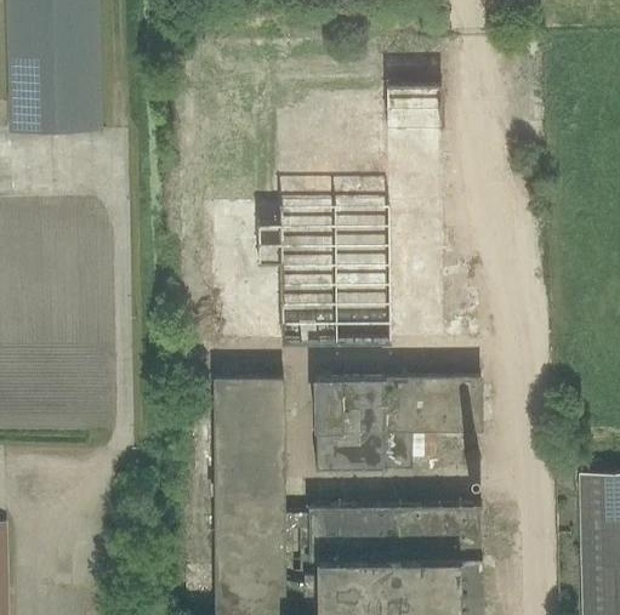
[(4,0),(9,138),(102,136),(98,0),(4,0)]
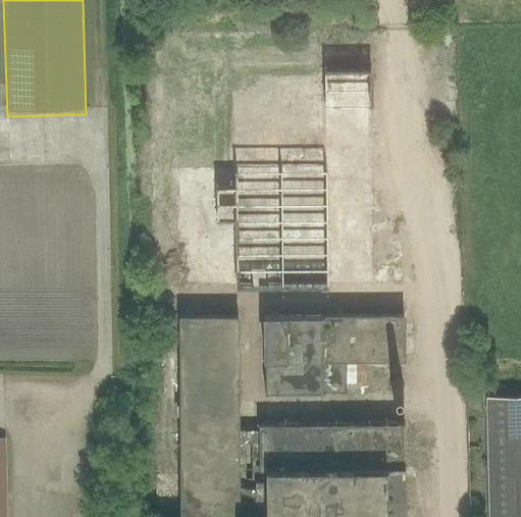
[(374,291),(372,73),(324,73),(325,172),(178,174),(179,289),(238,288),(238,292),(374,291)]
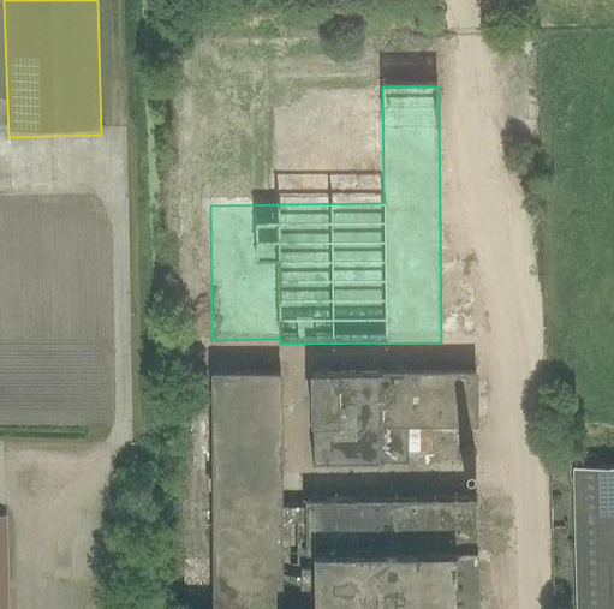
[(202,212),(201,185),(179,186),(180,212),(202,212)]
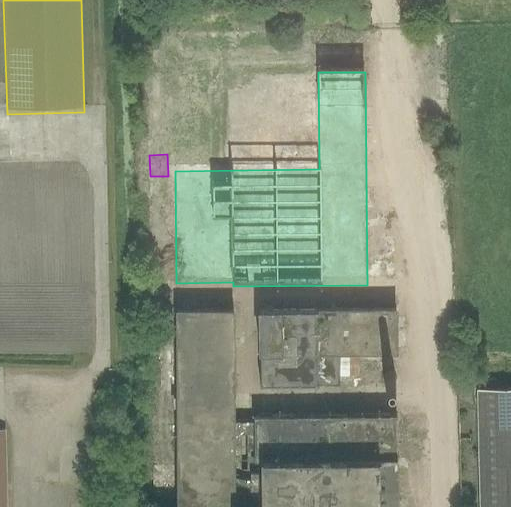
[(280,315),(280,312),(257,312),(257,356),(261,356),(261,388),(319,388),(319,389),(339,389),(339,357),(397,357),(397,312),(317,312),(317,315),(280,315)]
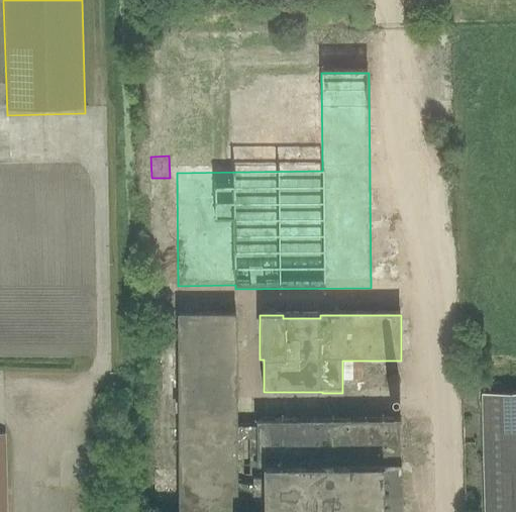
[(400,511),(400,422),(255,421),(255,426),(236,426),(235,318),(179,318),(179,511),(400,511)]
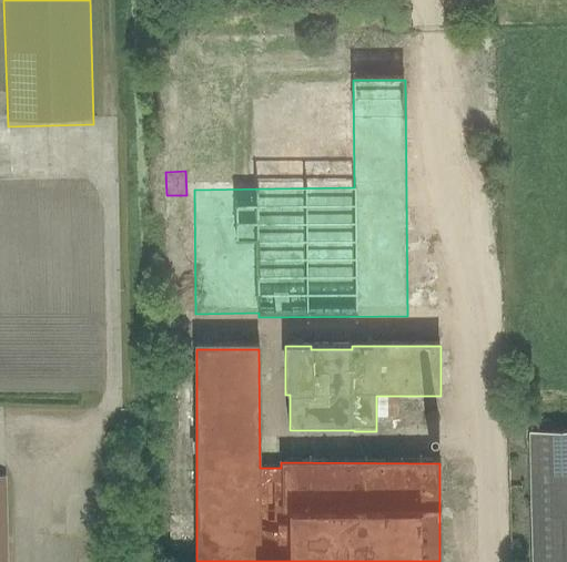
[(566,561),(566,436),(528,438),(532,561),(566,561)]
